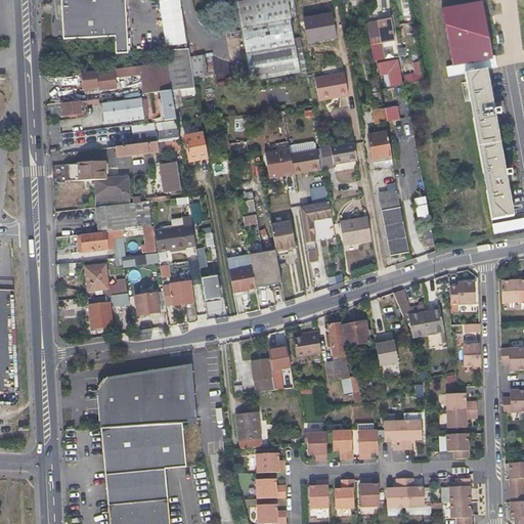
[(61,0),(63,40),(115,37),(116,55),(128,54),(125,0),(61,0)]
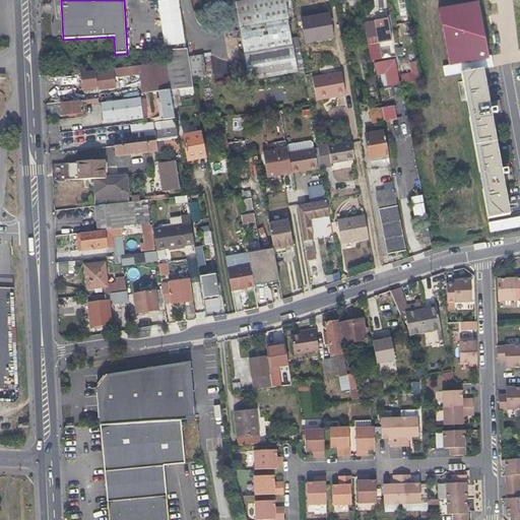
[(236,0),(240,18),(285,9),(287,9),(285,0),(236,0)]
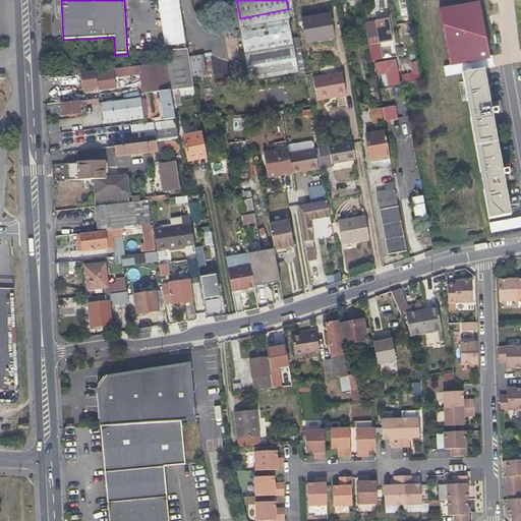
[(286,9),(240,18),(238,19),(249,79),(298,70),(286,9)]
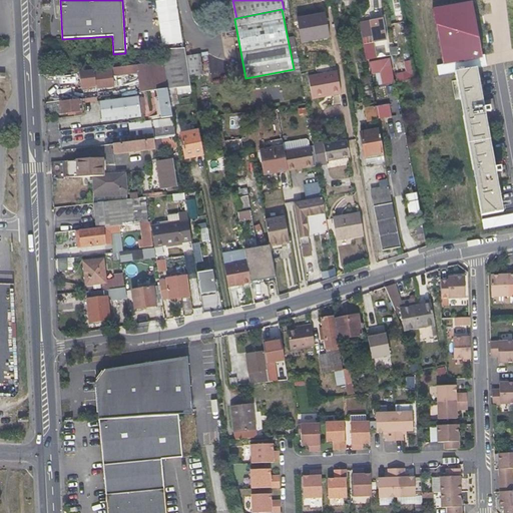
[(330,14),(299,16),(301,43),(332,40),(330,14)]
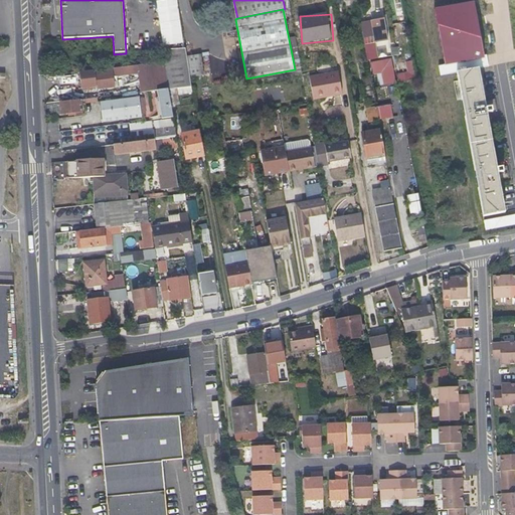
[(376,40),(381,39),(386,38),(382,19),(372,21),(376,40)]
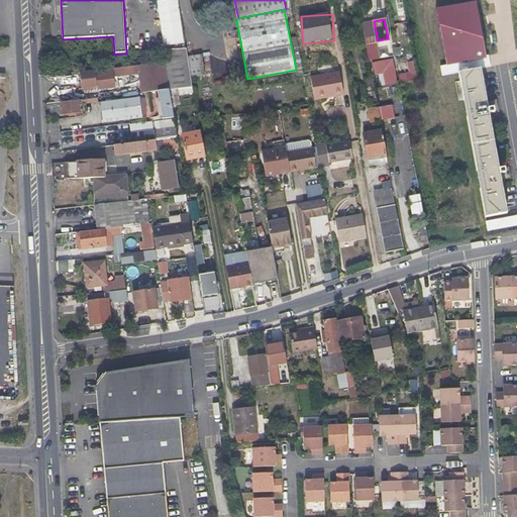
[(186,48),(164,50),(165,63),(166,65),(188,62),(187,57),(186,48)]
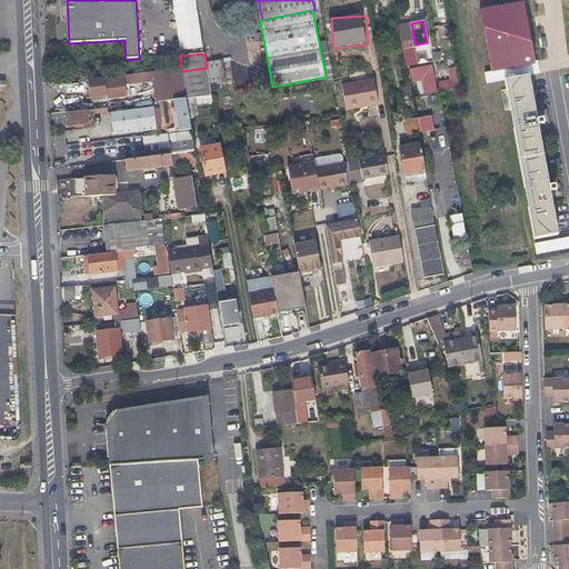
[(539,58),(520,58),(520,70),(539,69),(539,58)]
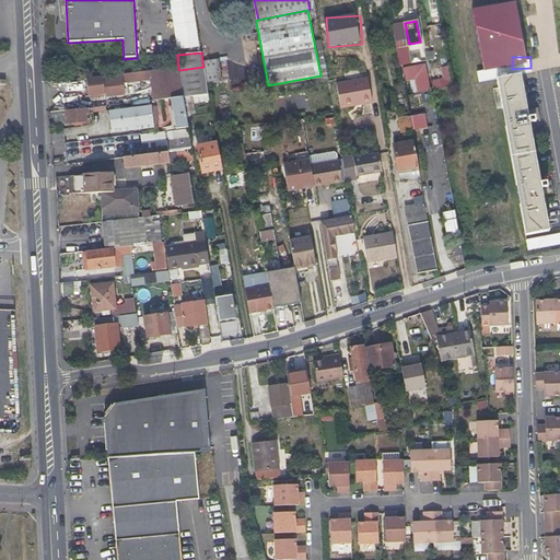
[(203,67),(205,74),(219,72),(217,58),(202,61),(203,67)]
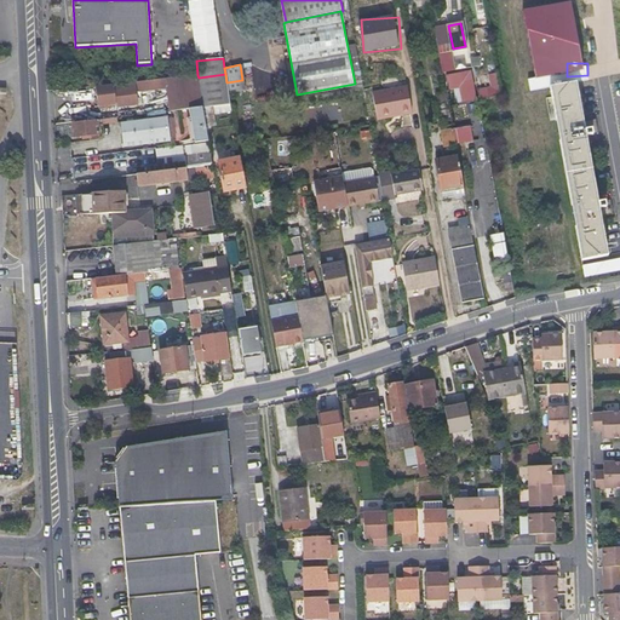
[(448,74),(449,91),(461,90),(463,103),(477,102),(475,72),(448,74)]
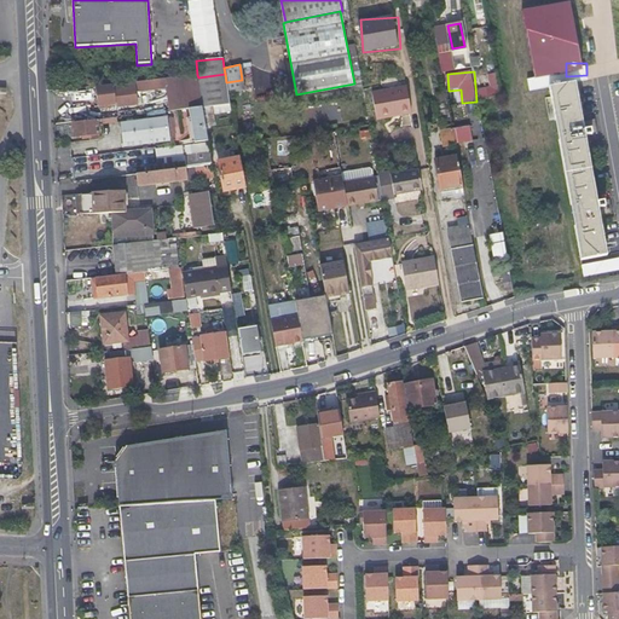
[(139,105),(139,103),(139,100),(138,92),(167,88),(171,110),(190,108),(195,142),(208,140),(203,106),(230,103),(226,82),(225,74),(198,77),(197,75),(136,82),(136,85),(114,87),(116,108),(139,105)]
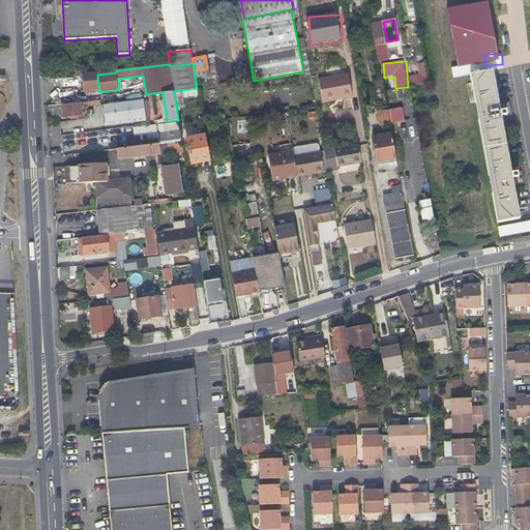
[(410,84),(427,83),(424,63),(418,64),(419,76),(409,77),(410,84)]
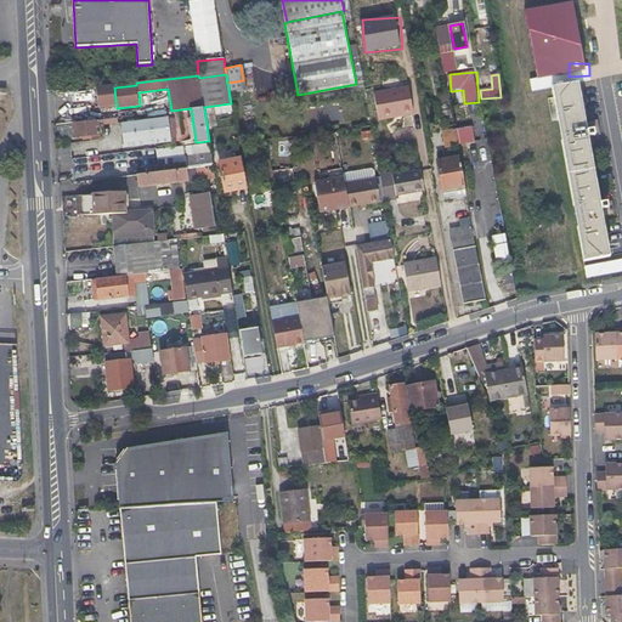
[(552,88),(574,207),(583,261),(609,256),(601,218),(615,215),(611,201),(599,203),(587,136),(599,134),(597,120),(584,123),(577,83),(561,85),(561,84),(554,85),(555,86),(552,88)]
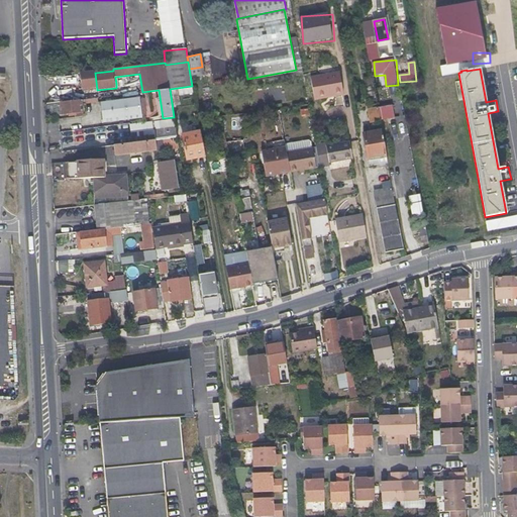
[(343,93),(340,82),(338,71),(310,77),(314,98),(343,93)]
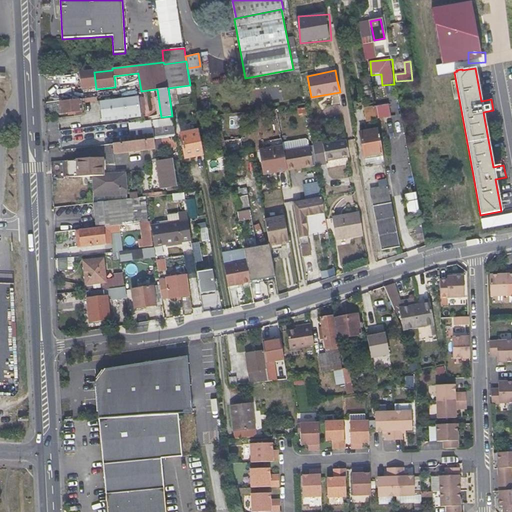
[(139,113),(138,105),(137,97),(101,101),(103,118),(139,113)]
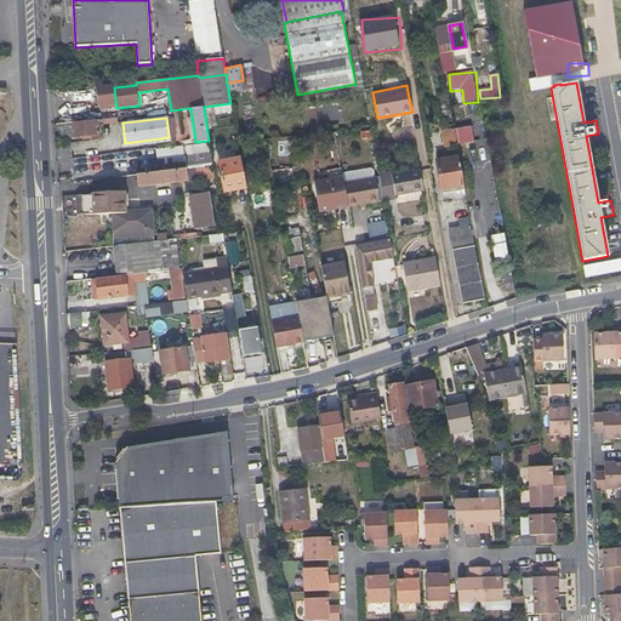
[(74,137),(86,135),(100,134),(98,125),(98,120),(55,125),(55,135),(67,134),(69,131),(69,126),(73,126),(74,137)]
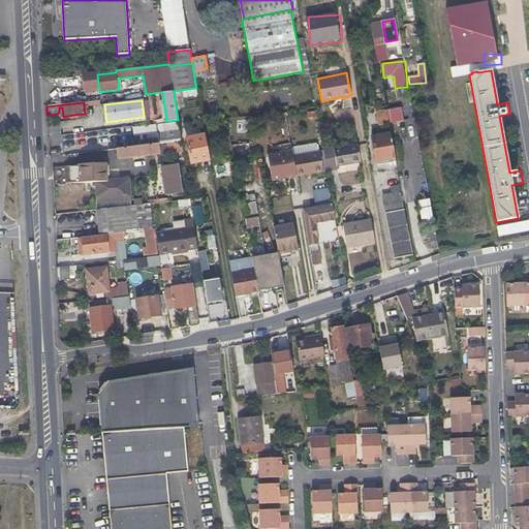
[(378,125),(404,122),(403,109),(376,112),(378,125)]
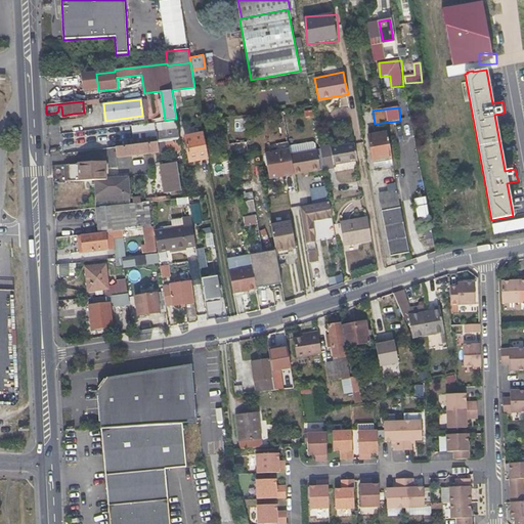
[(104,138),(106,147),(116,146),(179,138),(178,129),(104,138)]
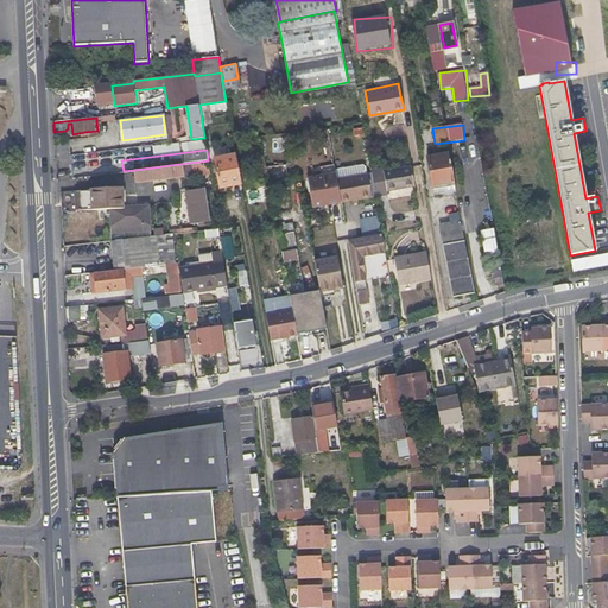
[(434,185),(455,182),(449,151),(428,156),(434,185)]
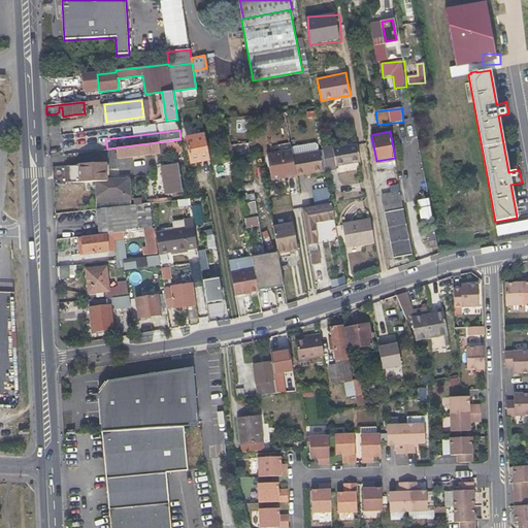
[(187,137),(190,155),(192,162),(209,159),(205,134),(187,137)]
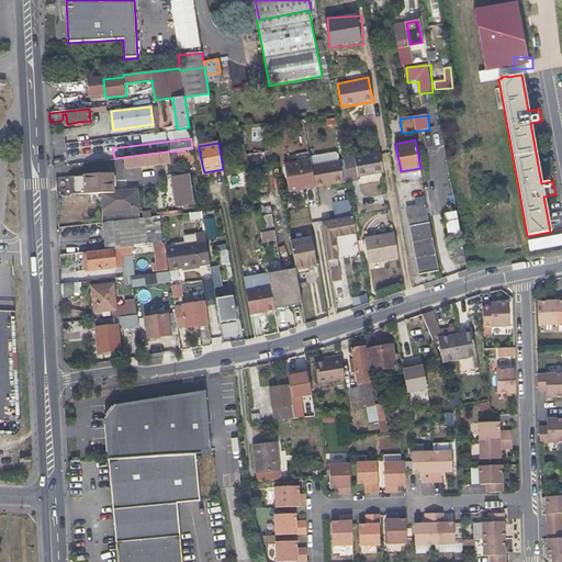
[(173,161),(172,160),(172,158),(193,155),(192,148),(124,157),(125,168),(170,163),(173,161)]
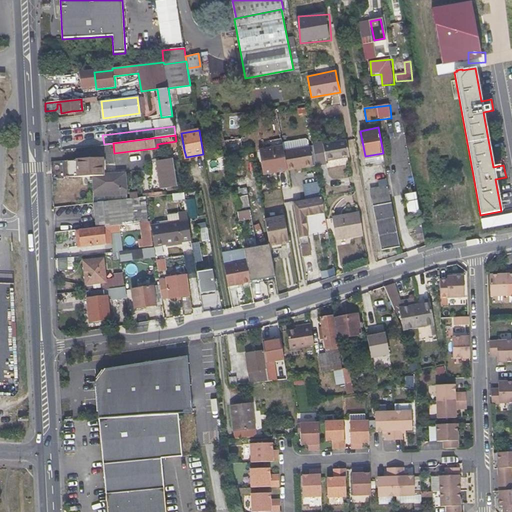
[(241,138),(225,140),(227,153),(243,151),(241,138)]
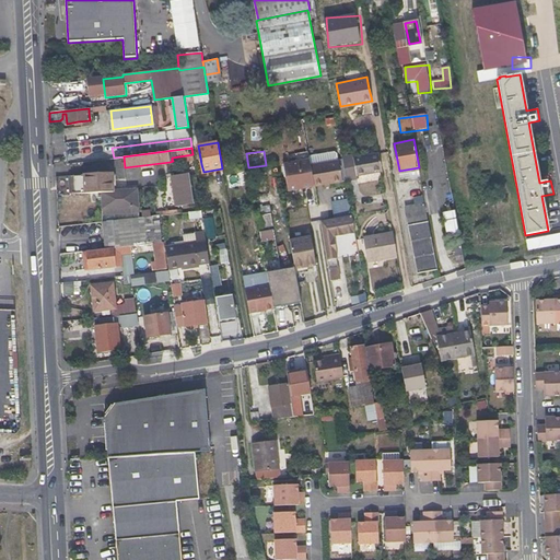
[(342,155),(345,167),(347,181),(358,177),(358,175),(383,170),(380,153),(354,158),(353,153),(342,155)]
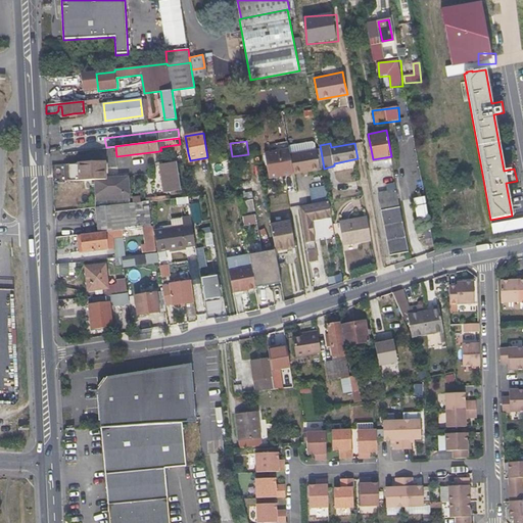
[(290,153),(289,148),(265,153),(270,178),(293,175),(290,153)]
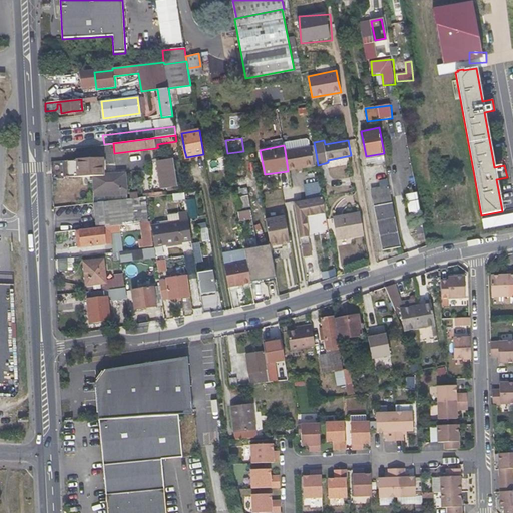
[(311,146),(285,150),(288,171),(314,166),(311,146)]
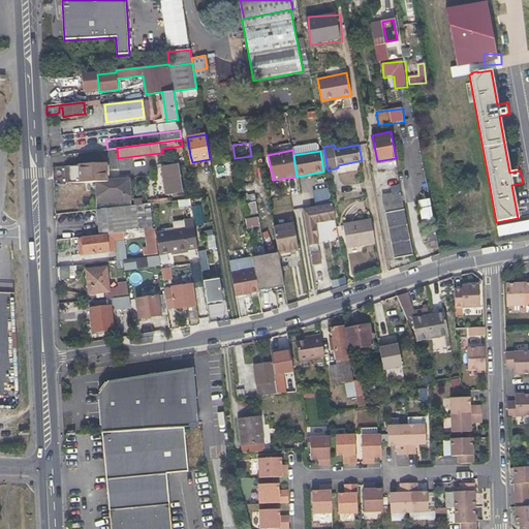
[(396,158),(377,161),(378,166),(387,165),(389,166),(397,165),(396,158)]
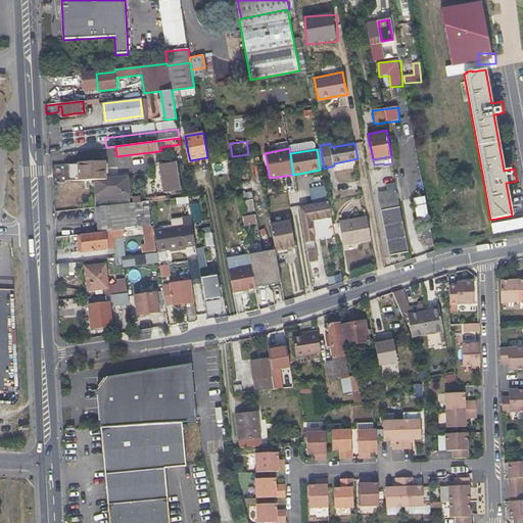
[(65,179),(104,179),(104,162),(65,162),(65,179)]
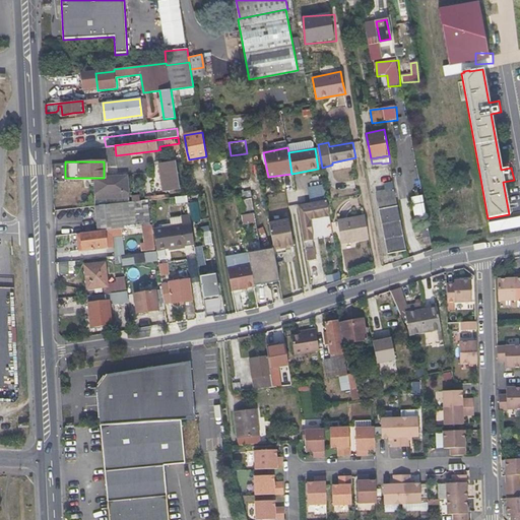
[(164,192),(172,190),(180,189),(175,161),(158,164),(164,192)]
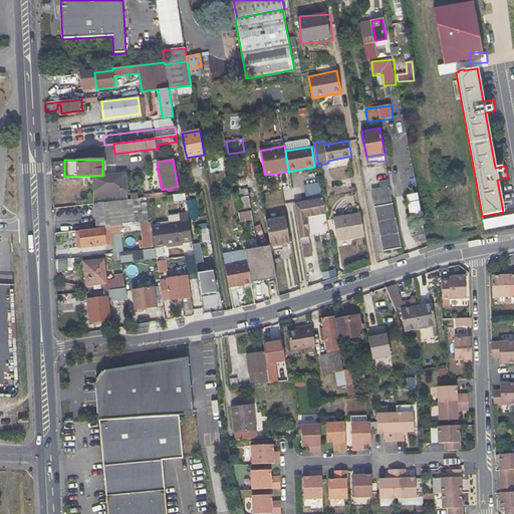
[(304,186),(307,200),(322,196),(320,183),(304,186)]
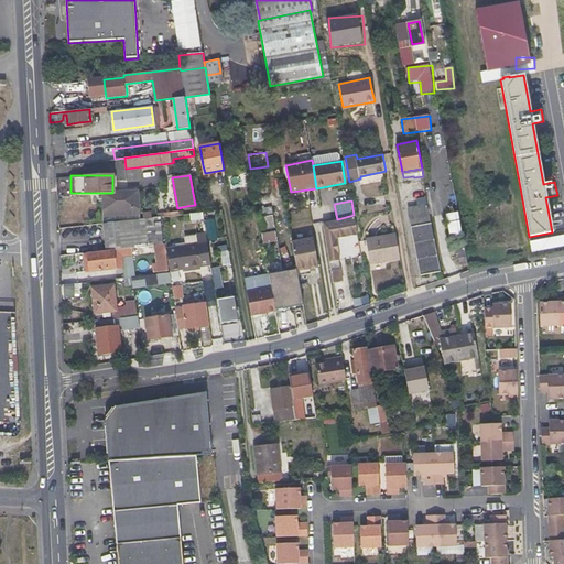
[(411,226),(415,250),(420,274),(441,271),(429,204),(410,207),(411,226)]
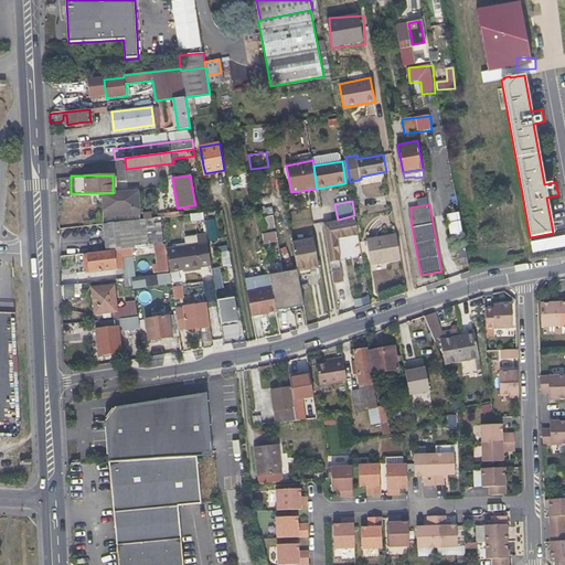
[(265,209),(264,208),(264,206),(259,208),(264,228),(275,226),(272,208),(265,209)]
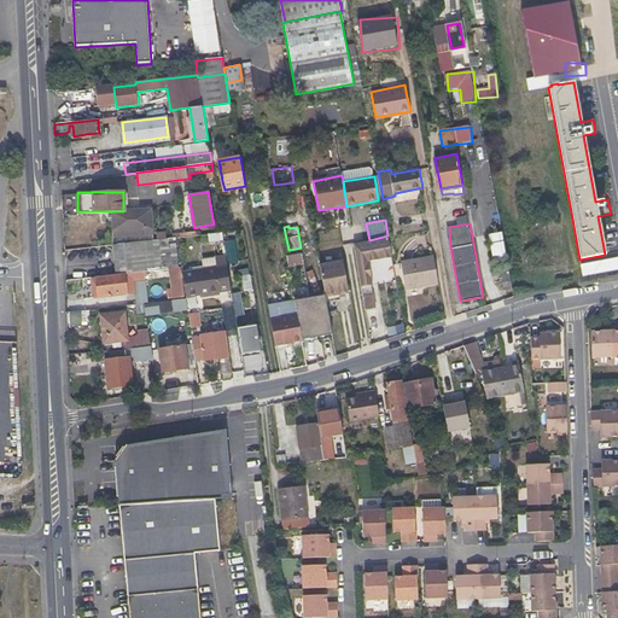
[(141,242),(141,234),(140,228),(111,232),(114,245),(141,242)]
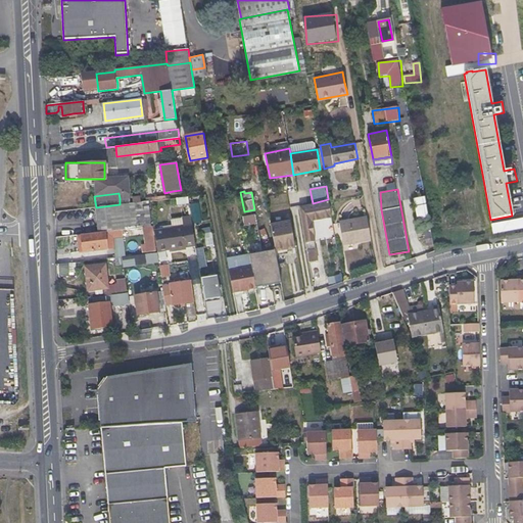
[(425,244),(429,243),(433,242),(424,195),(414,197),(419,227),(422,226),(425,244)]
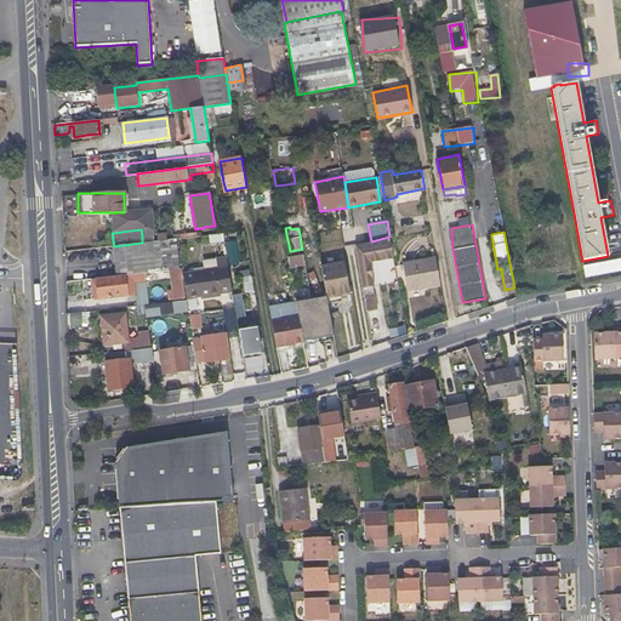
[(142,243),(114,246),(118,275),(124,274),(170,269),(180,268),(176,239),(142,243)]
